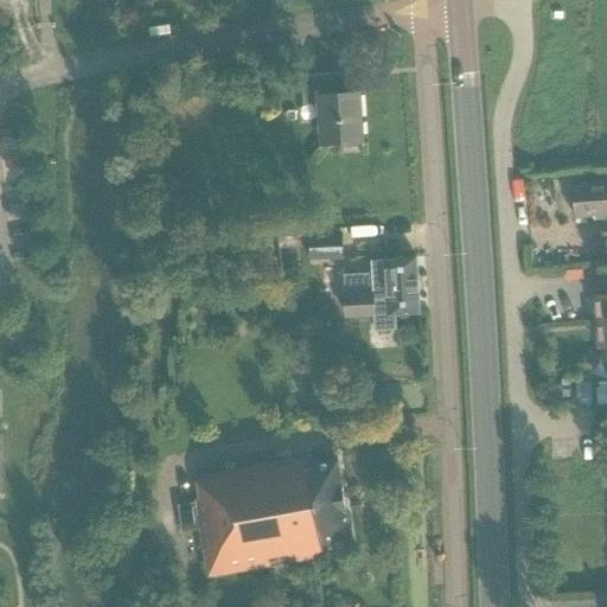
[(319,103),(321,146),(363,144),(359,91),(347,93),(346,72),(301,75),(304,104),(319,103)]
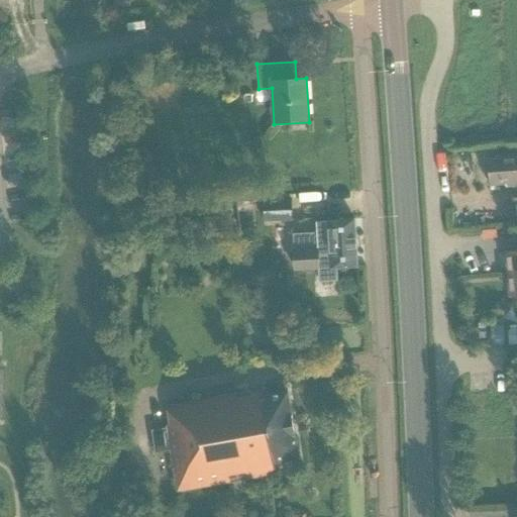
[(505,182),(506,187),(516,185),(516,154),(512,156),(512,154),(494,157),(495,162),(487,163),(487,166),(486,166),(488,180),(489,180),(489,183),(505,182)]
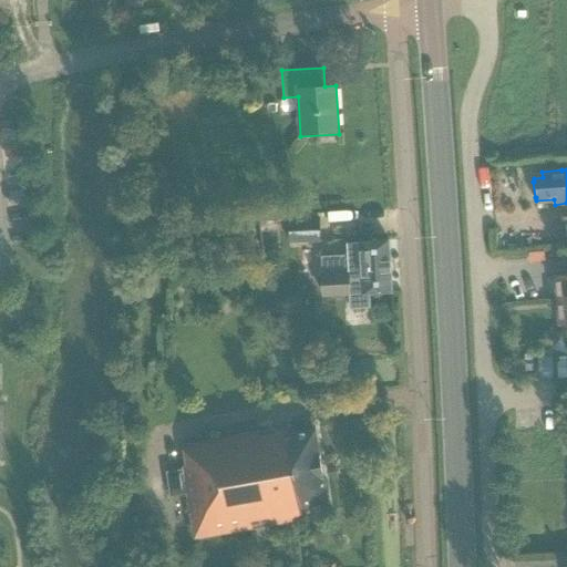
[(239,194),(240,213),(255,212),(254,193),(239,194)]
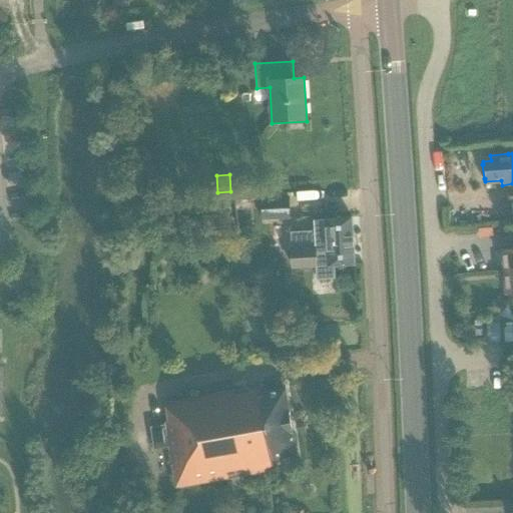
[(276,218),(276,213),(290,212),(289,197),(261,199),(262,219),(276,218)]
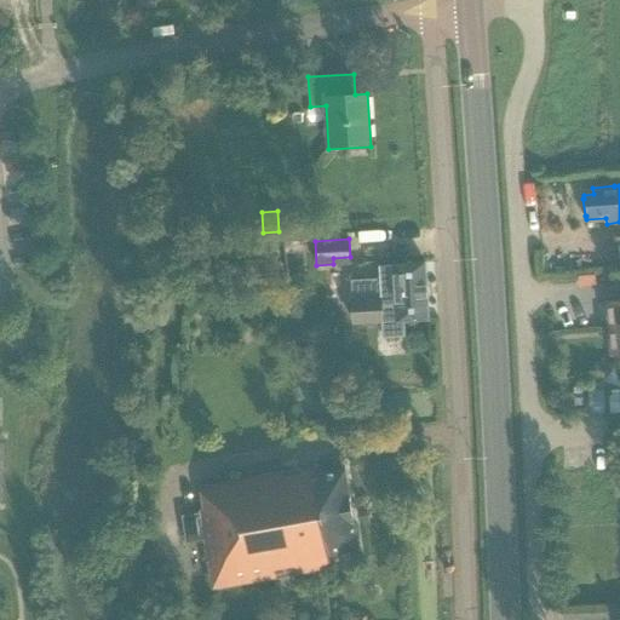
[(380,280),(351,281),(354,325),(382,322),(383,337),(405,336),(403,321),(429,320),(425,263),(394,265),(379,267),(380,280)]
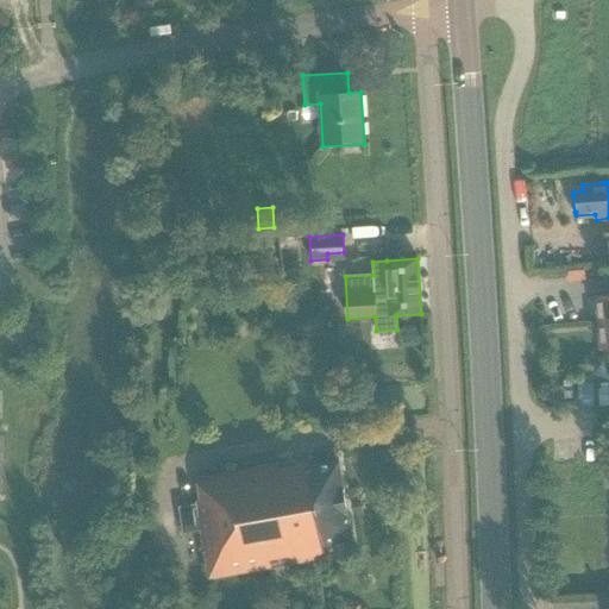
[(608,295),(596,296),(598,322),(608,321),(608,295)]
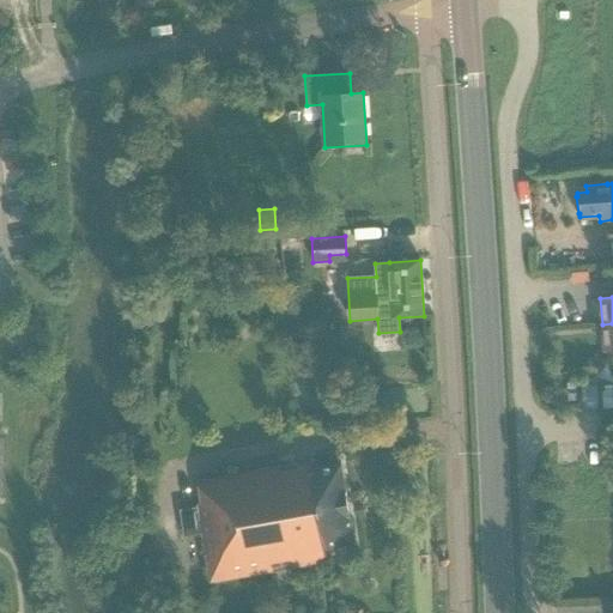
[(612,323),(602,325),(605,351),(612,350),(612,323)]
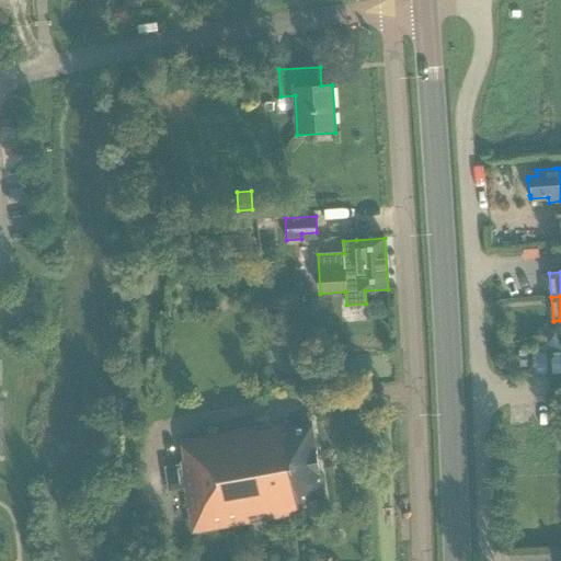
[(296,502),(323,497),(311,426),(285,431),(284,423),(182,442),(185,461),(181,462),(181,465),(164,467),(169,491),(185,489),(192,534),(298,514),(296,502)]
